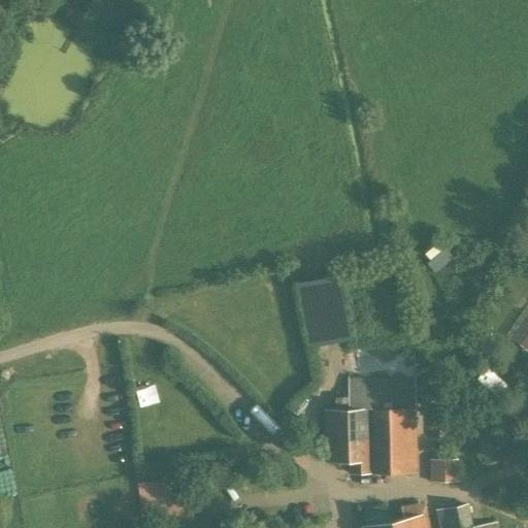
[(446,246),(442,249),(430,260),(427,263),(434,272),(454,256),(446,246)]
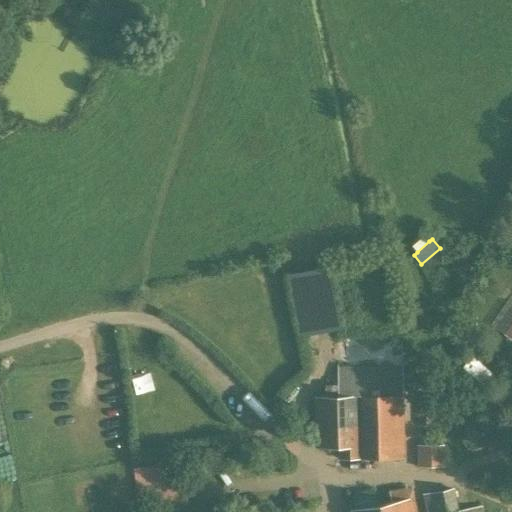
[(325,267),(288,274),(300,336),(336,329),(325,267)]
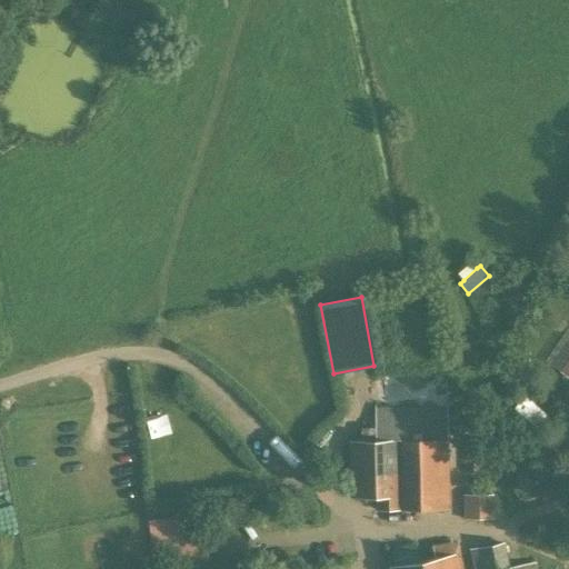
[(568,326),(545,361),(568,378),(568,326)]
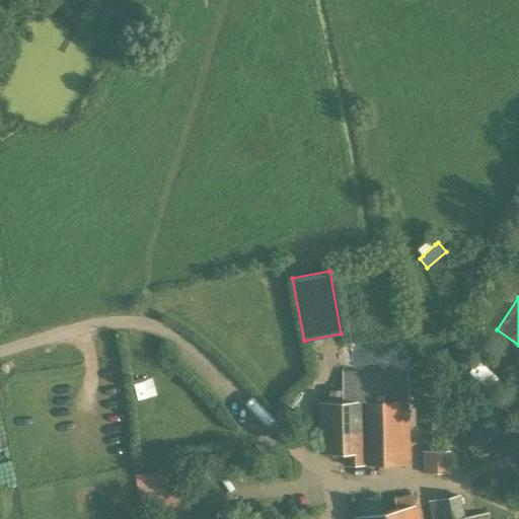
[(343,372),(343,402),(320,402),(321,453),(344,452),(345,465),(410,464),(408,371),(343,372)]
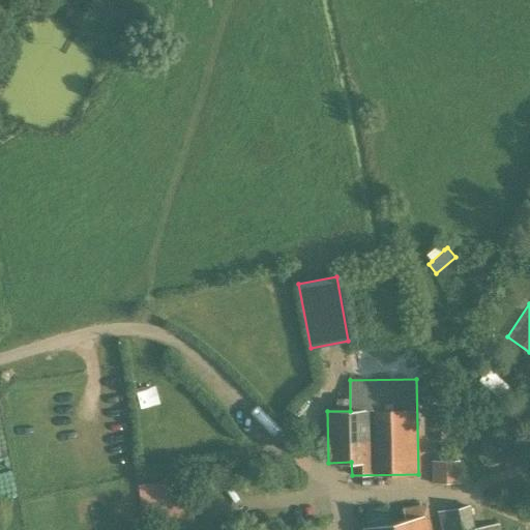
[(448,419),(432,420),(433,440),(448,439),(448,419)]
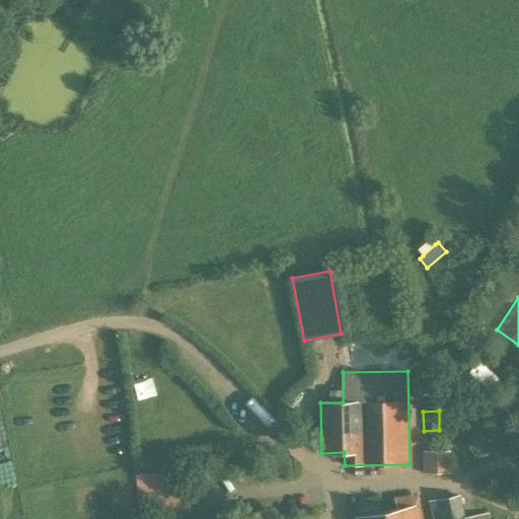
[(422,451),(423,472),(451,471),(450,451),(422,451)]
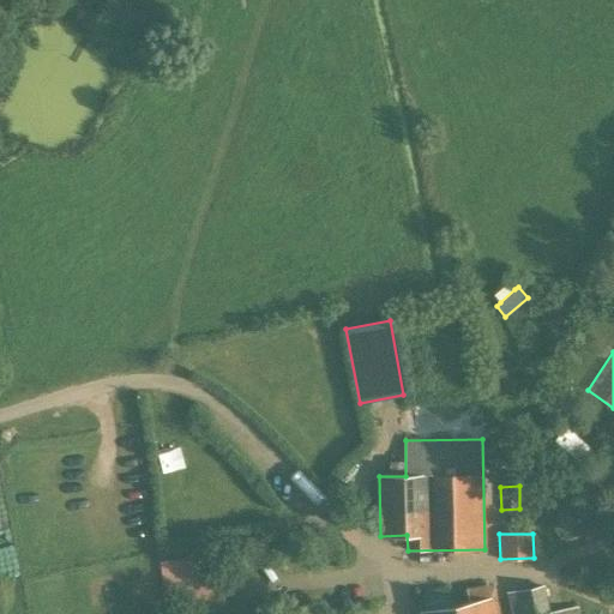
[(212,558),(163,565),(168,596),(216,589),(212,558)]
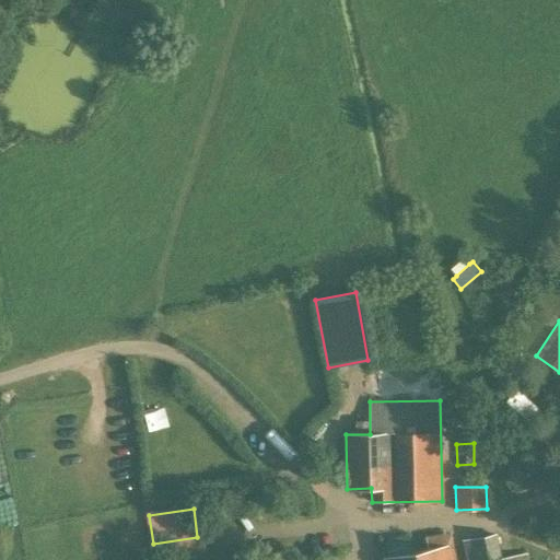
[(529,559),(528,552),(501,557),(497,533),(462,539),(465,559),(456,559),(452,535),(444,532),(426,536),(428,550),(384,559),(529,559)]
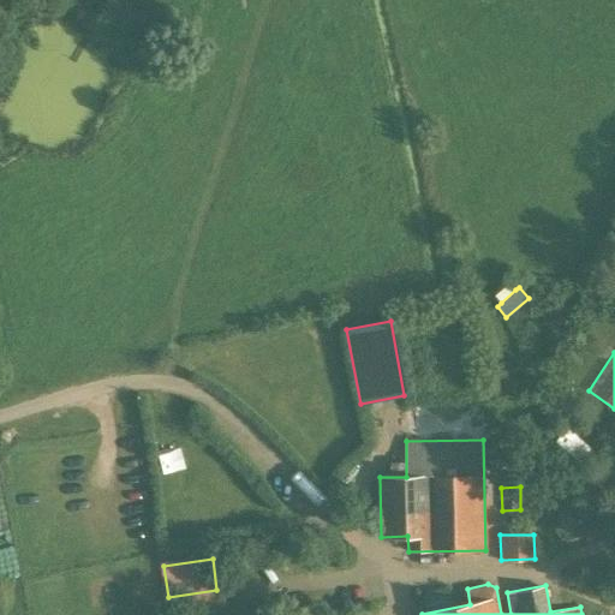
[(453,607),(451,590),(433,592),(435,608),(453,607)]
